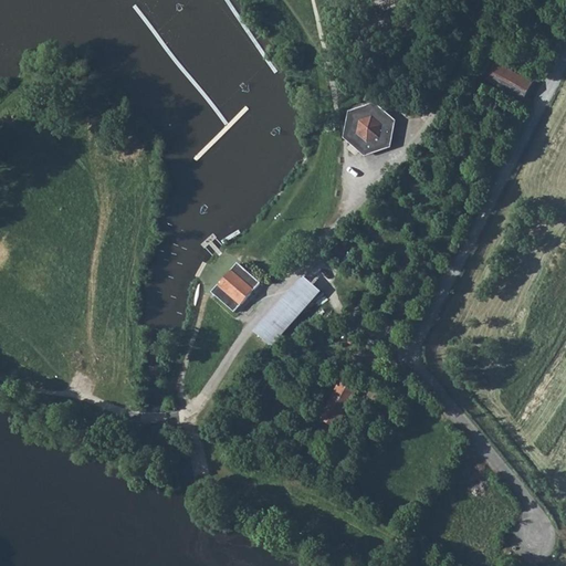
[(494,65),(488,82),(524,100),(531,84),(494,65)]
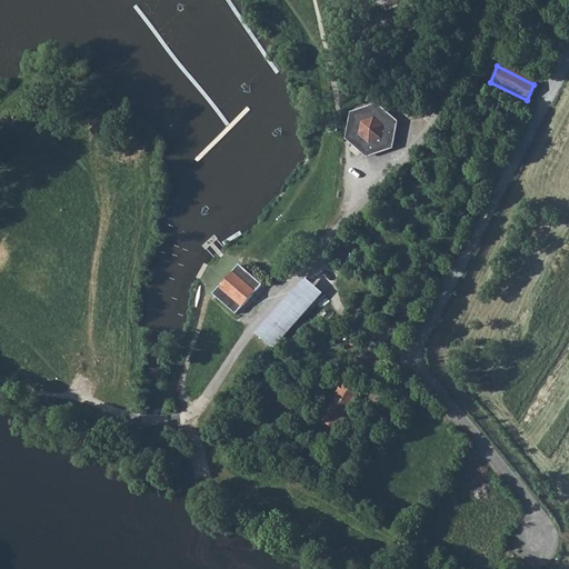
[(355,117),(350,143),(368,158),(392,149),(397,125),(378,108),(377,108),(355,117)]
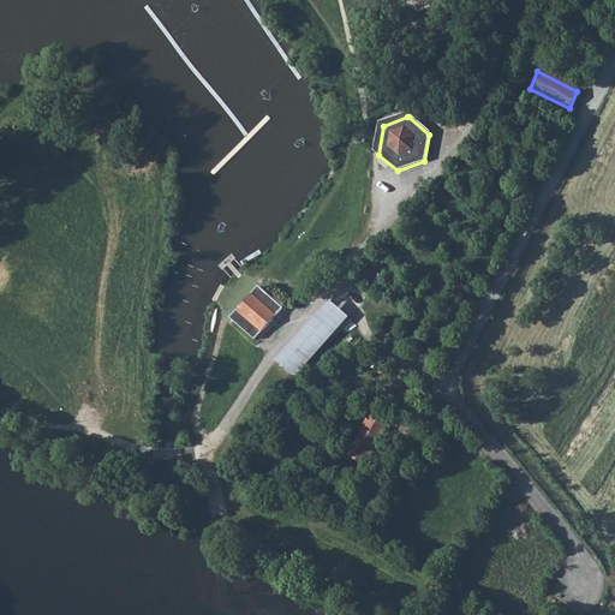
[(263,287),(234,318),(258,340),(286,310),(263,287)]
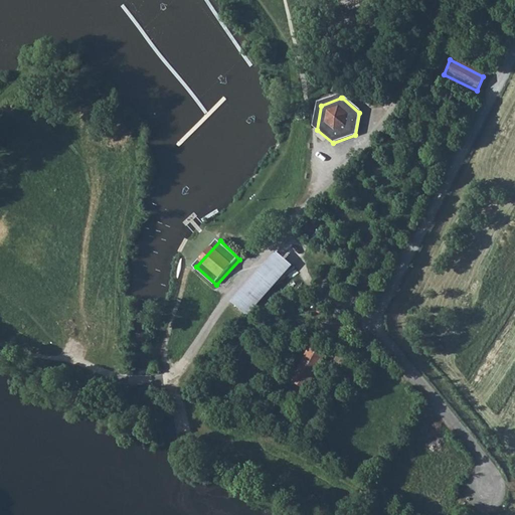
[(275,250),(230,302),(245,315),(291,264),(275,250)]
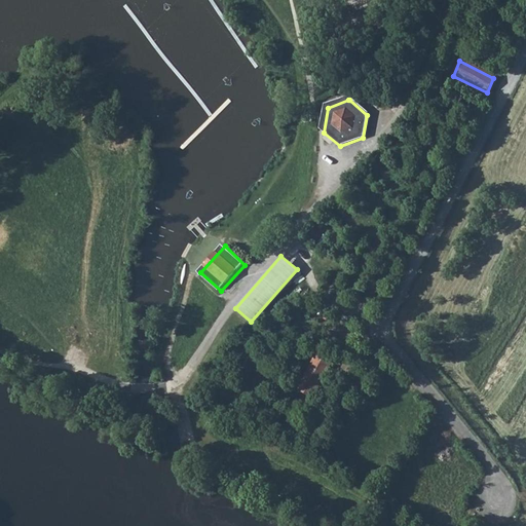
[(318,355),(300,390),(314,399),(333,365),(318,355)]
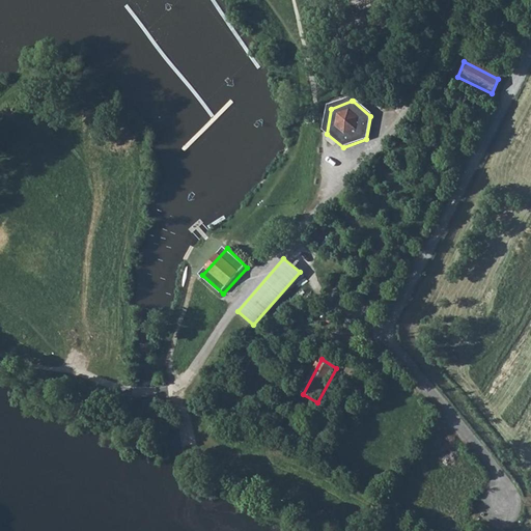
All buildings are outlined.
